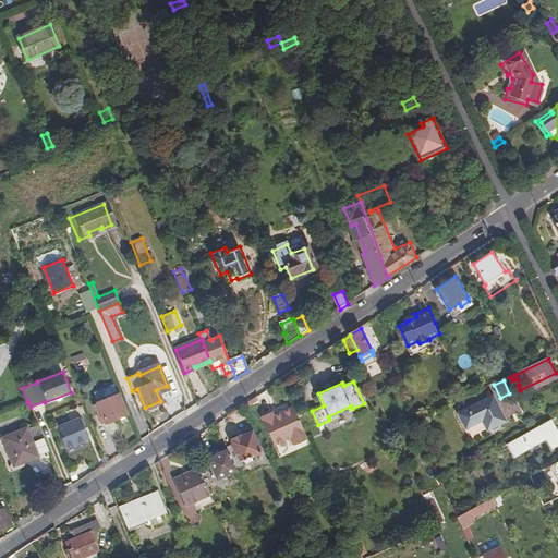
[(126,415),(113,385),(99,391),(104,401),(97,403),(98,404),(95,405),(98,412),(100,411),(106,424),(126,415)]
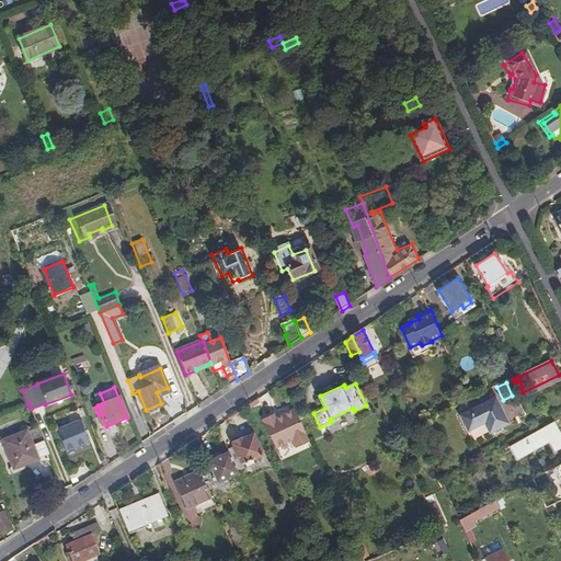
[(170,391),(168,388),(157,392),(161,403),(146,410),(147,413),(165,405),(161,395),(170,391)]
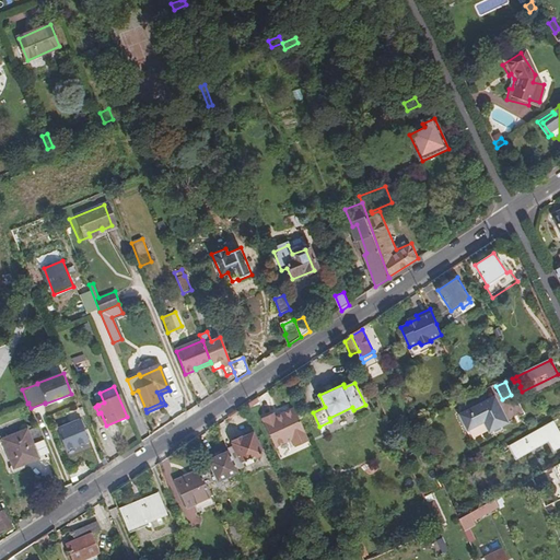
[(470,399),(462,403),(466,411),(461,415),(468,431),(485,423),(490,433),(511,423),(498,397),(491,400),(487,391),(470,399)]
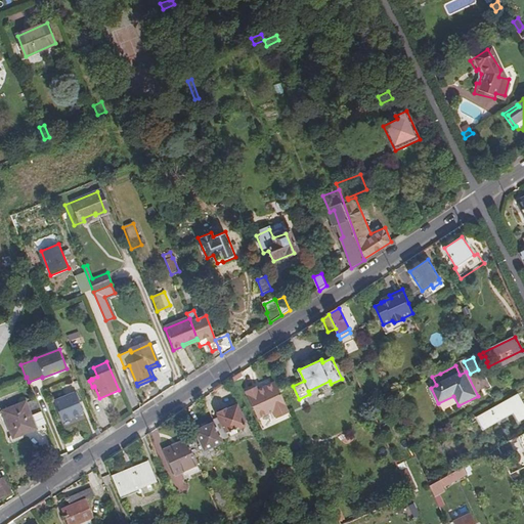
[(97,377),(93,367),(87,369),(91,379),(97,377)]
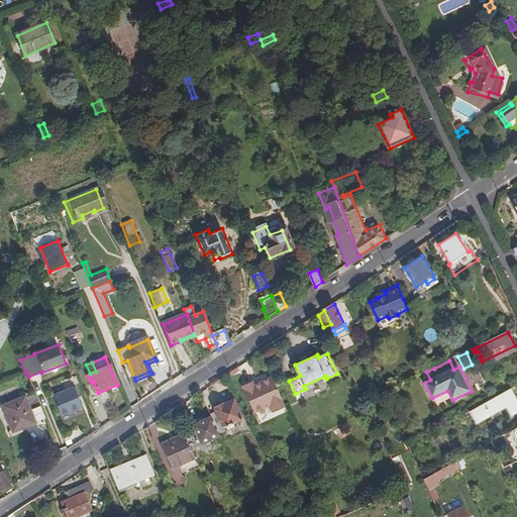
[(254,382),(243,387),(255,413),(271,406),(275,413),(287,407),(275,379),(262,385),(256,387),(255,385),(254,382)]
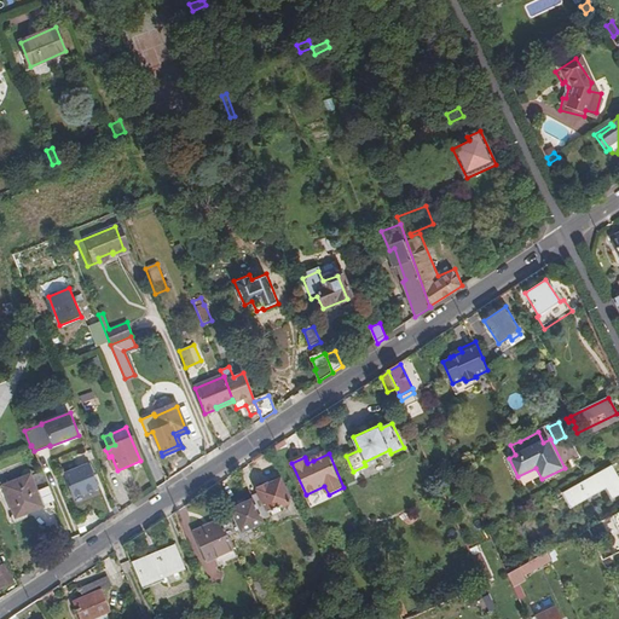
[(94,474),(91,463),(62,474),(71,499),(99,489),(93,474),(94,474)]
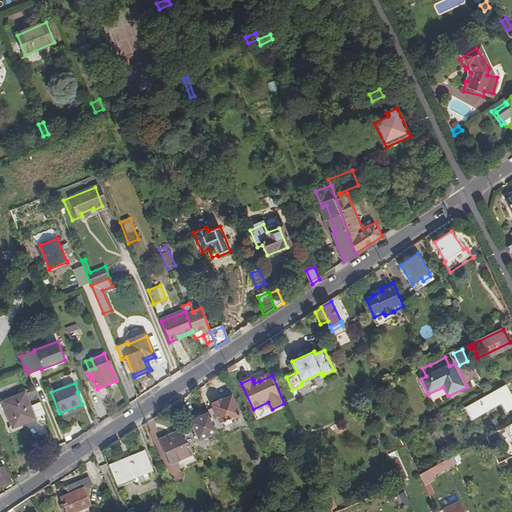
[(511,396),(506,386),(465,409),(470,420),(502,402),(507,412),(511,409),(511,396)]
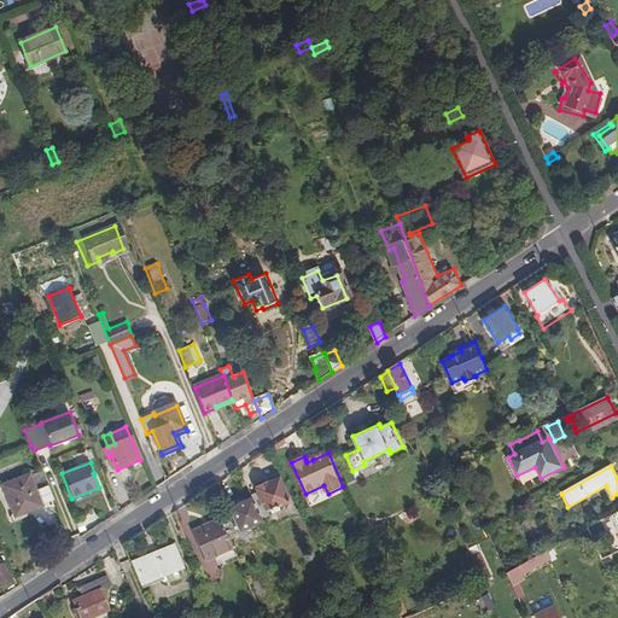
[(15,517),(42,506),(38,494),(48,488),(42,474),(31,479),(31,477),(4,488),(15,517)]
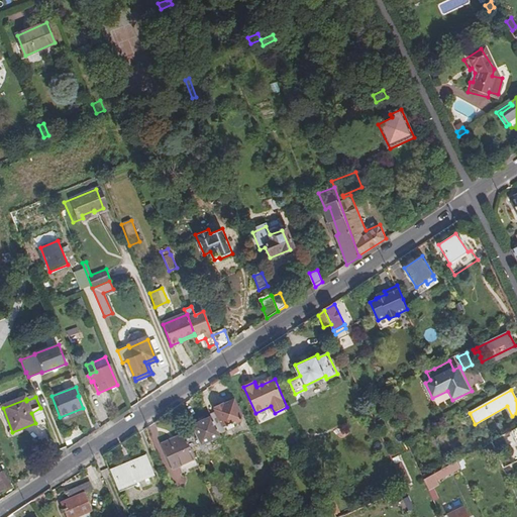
[(217,411),(211,414),(211,416),(220,434),(226,431),(224,427),(240,421),(242,417),(235,401),(216,409),(217,411)]
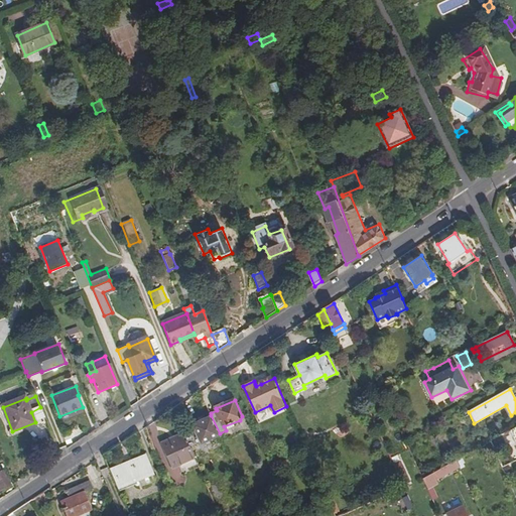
[(35,422),(44,418),(40,407),(31,412),(35,422)]
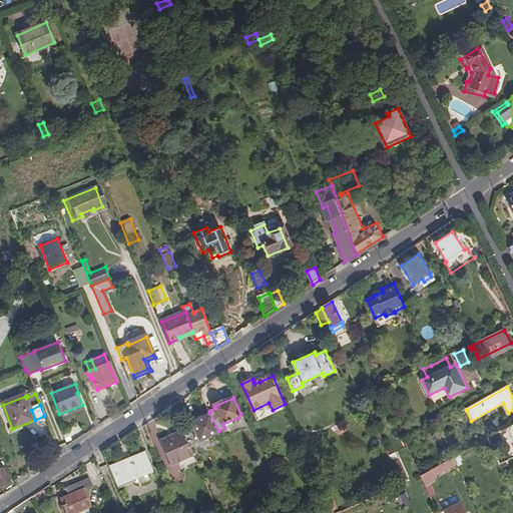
[(199,442),(219,433),(218,431),(209,413),(190,421),(199,442)]
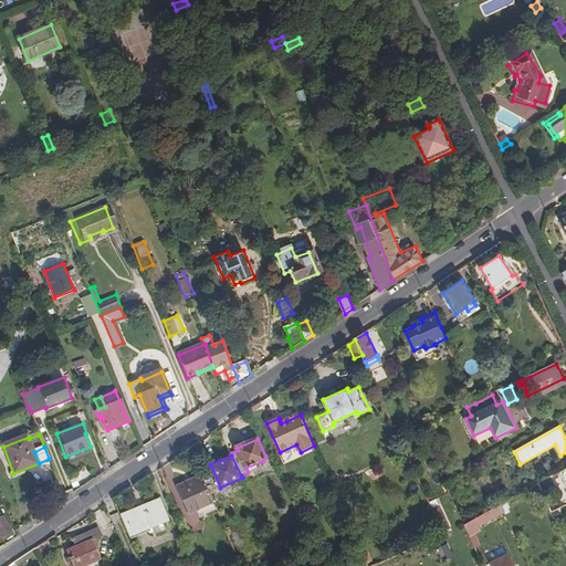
[(189,513),(213,502),(202,475),(178,486),(189,513)]
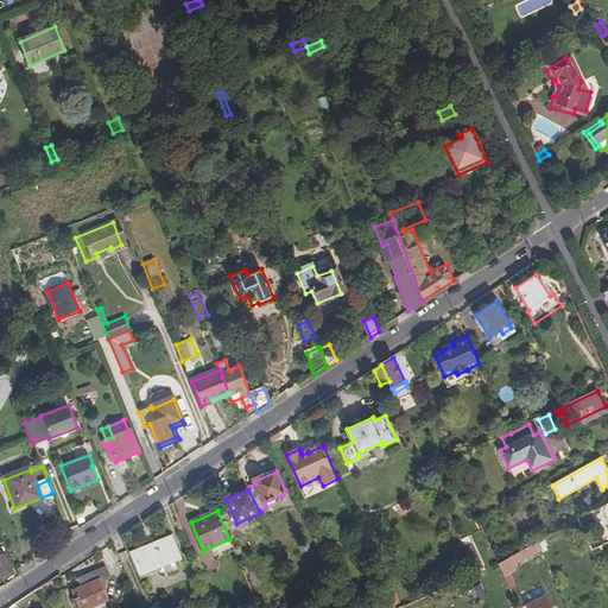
[(181,558),(172,537),(132,552),(140,574),(181,558)]
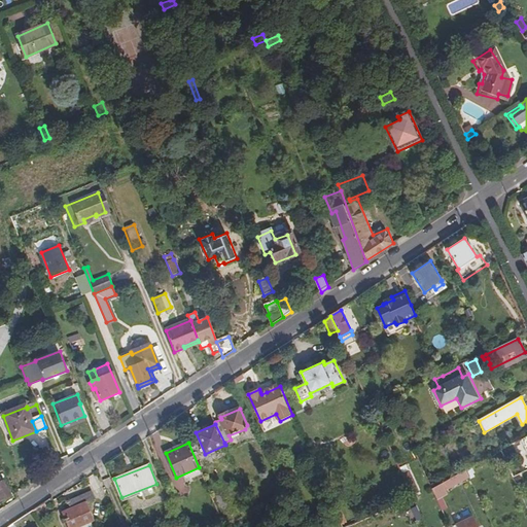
[(405,465),(400,467),(413,494),(419,492),(413,477),(411,478),(405,465)]
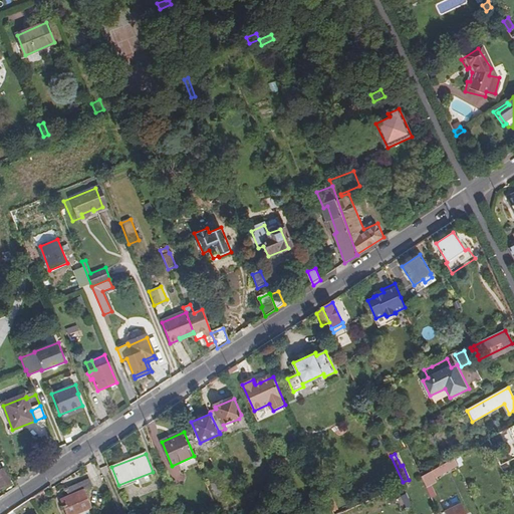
[(455,459),(422,477),(432,497),(436,495),(431,484),(436,482),(435,478),(458,465),(455,459)]
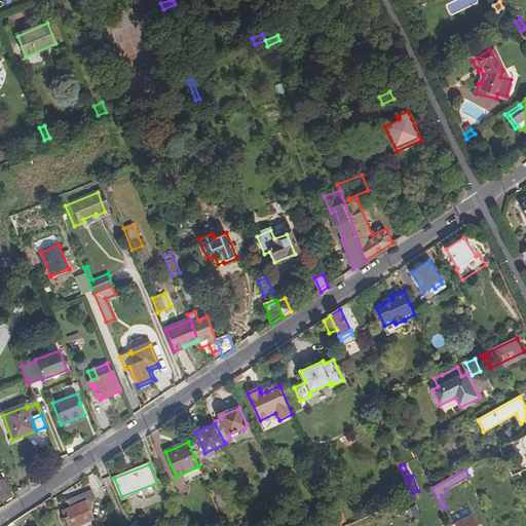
[(521,472),(514,476),(517,482),(524,478),(521,472)]
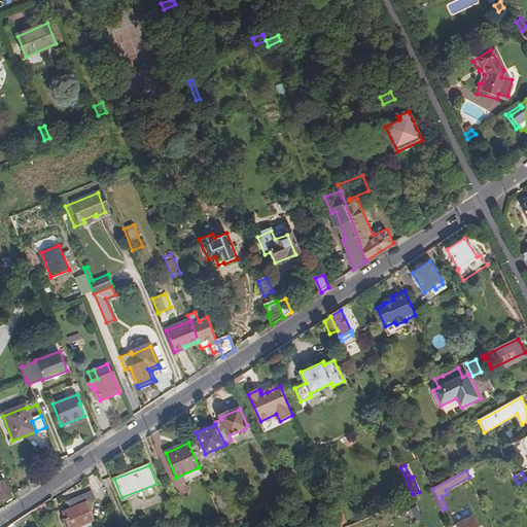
[(0,494),(8,490),(1,477),(0,477),(0,494)]
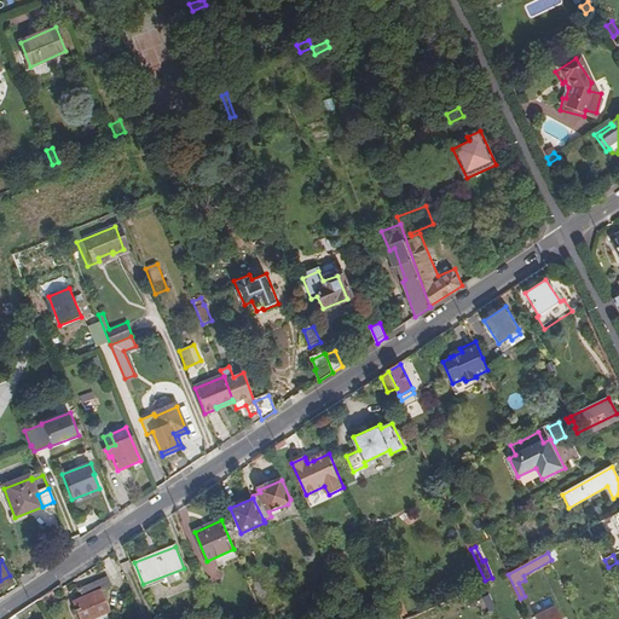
[(111,585),(109,577),(87,586),(90,594),(74,601),(80,618),(92,618),(110,612),(102,590),(111,585)]
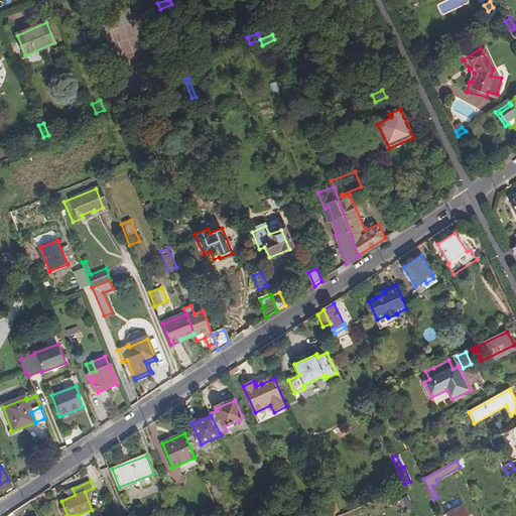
[(326,495),(332,509),(334,513),(339,511),(331,493),(326,495)]
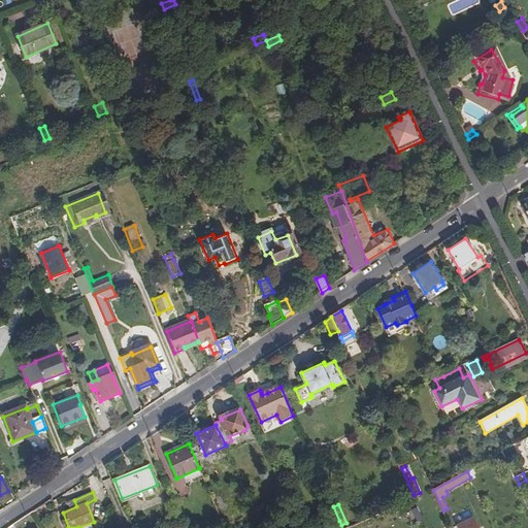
[(326,518),(334,513),(331,506),(323,509),(326,518)]
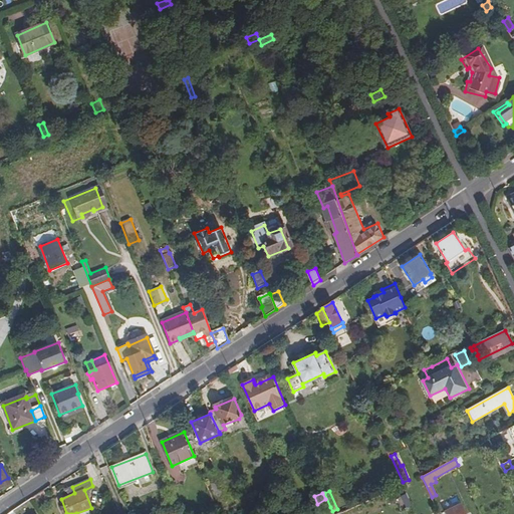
[(432,497),(436,506),(440,504),(436,495),(432,497)]
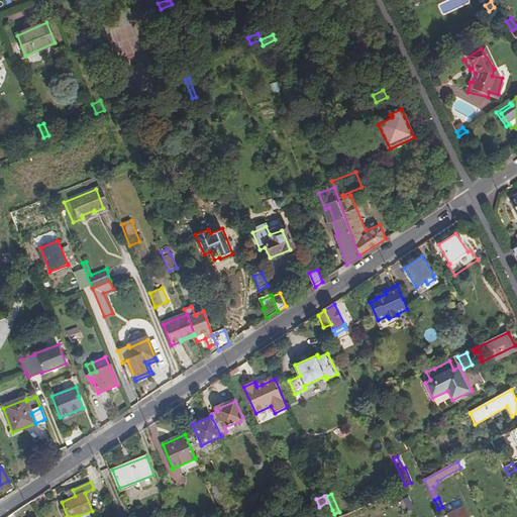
[(448,516),(469,516),(464,507),(447,515),(448,516)]
